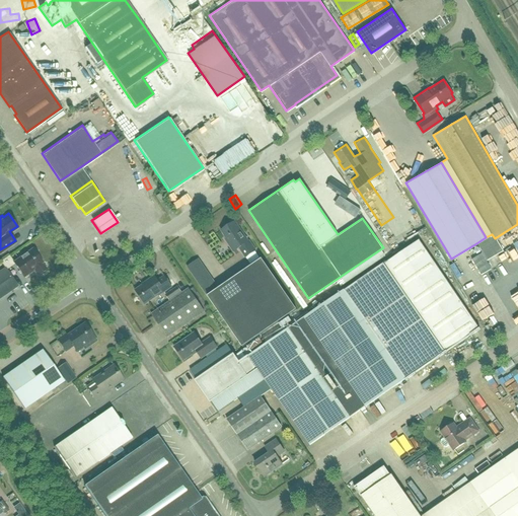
[(247,239),(234,219),(221,228),(229,241),(228,241),(233,249),(238,245),(244,254),(254,248),(247,238),(247,239)]
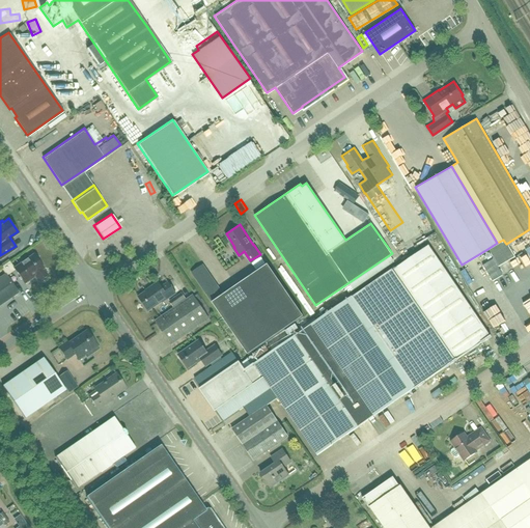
[(497,243),(487,249),(497,265),(513,255),(506,244),(503,240),(497,243)]
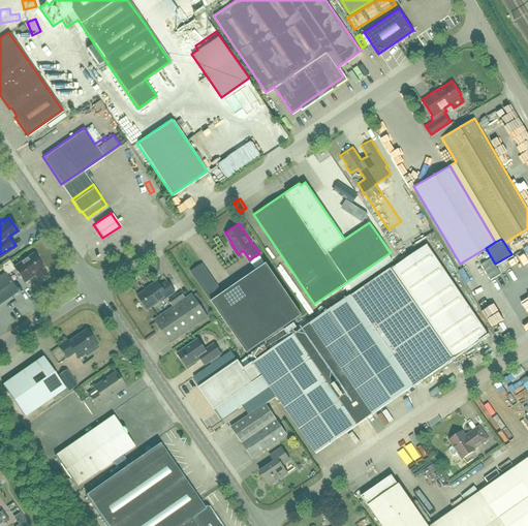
[(230,348),(193,374),(222,418),(269,384),(315,452),(488,333),(426,243),(243,368),(230,348)]
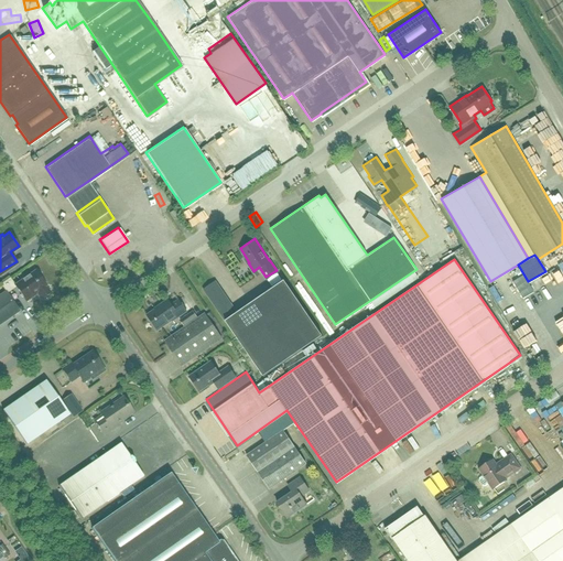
[(47,291),(49,289),(45,283),(34,268),(13,283),(25,299),(32,294),(31,293),(35,290),(39,295),(41,295),(47,291)]
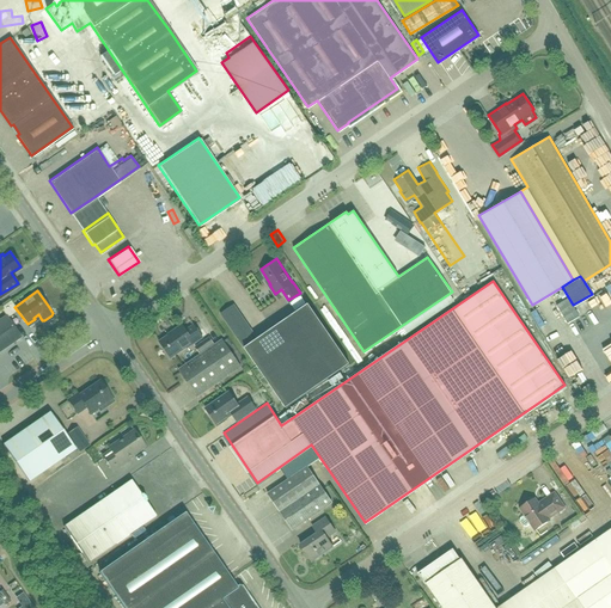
[(13,305),(10,299),(0,305),(0,307),(4,312),(13,305)]
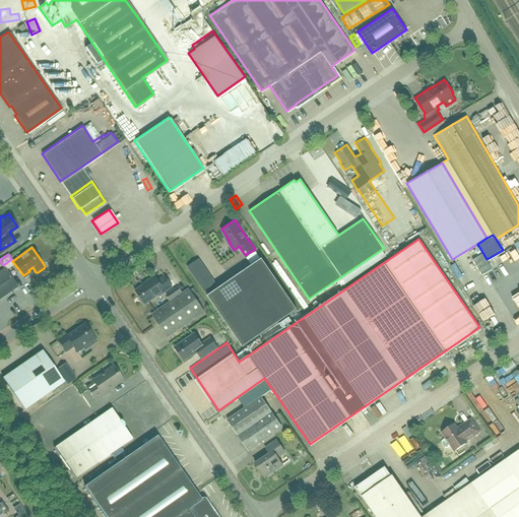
[(201,286),(212,278),(198,257),(187,265),(201,286)]
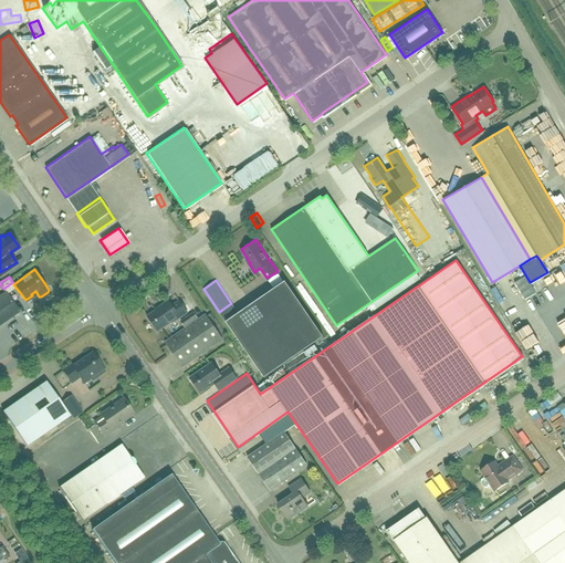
[(231,303),(219,312),(225,320),(263,376),(322,335),(283,280),(237,312),(231,303)]
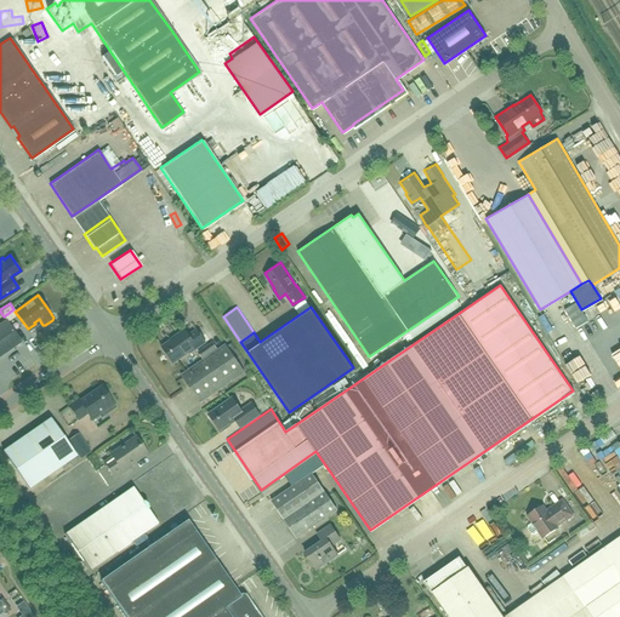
[(0,353),(21,340),(5,318),(0,320),(0,353)]
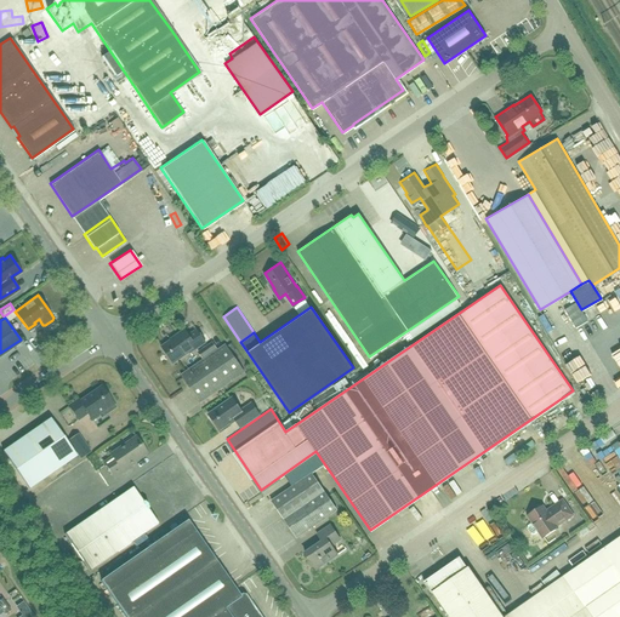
[(205,341),(195,327),(187,333),(183,327),(174,333),(175,335),(160,344),(172,361),(188,350),(189,352),(205,341)]
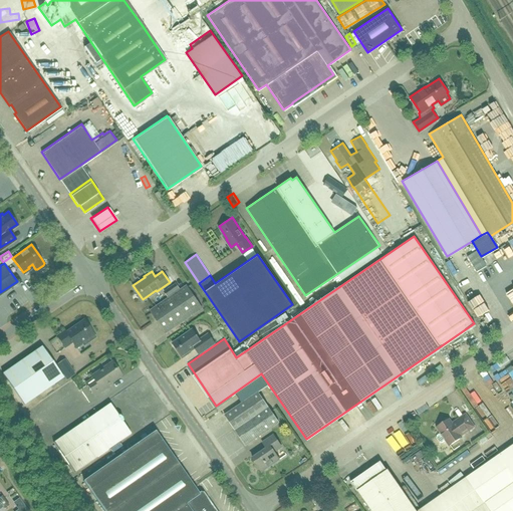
[(191,292),(196,289),(191,282),(187,285),(186,283),(179,288),(173,292),(149,308),(165,331),(202,306),(191,292)]
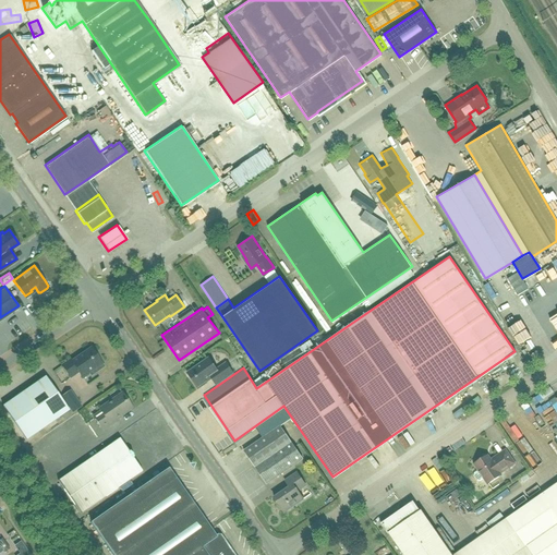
[(188,317),(194,313),(190,306),(183,311),(188,317)]
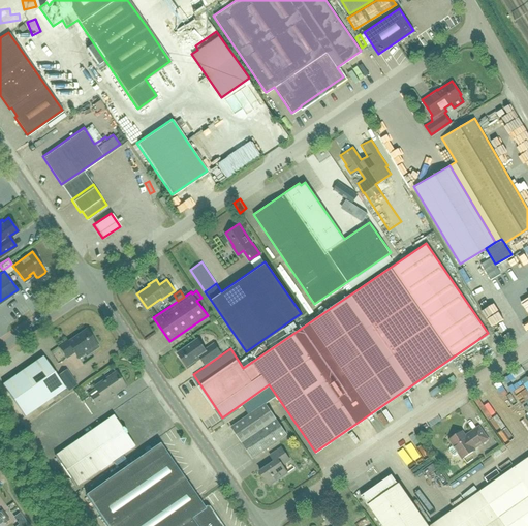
[(67,340),(66,338),(58,344),(66,356),(73,350),(78,357),(88,349),(89,351),(97,345),(85,328),(67,340)]
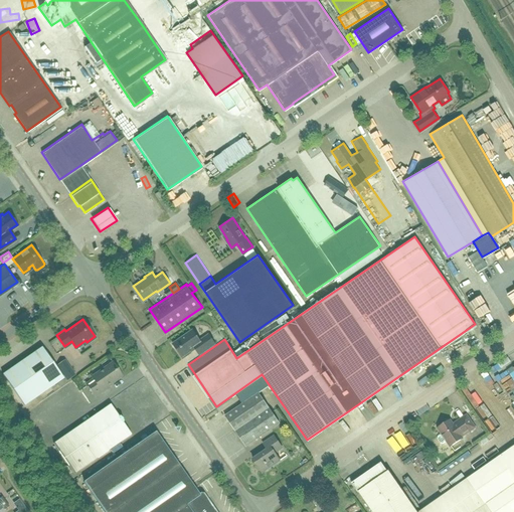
[(199,338),(191,328),(172,342),(181,355),(190,349),(194,347),(199,353),(214,342),(207,332),(199,338)]
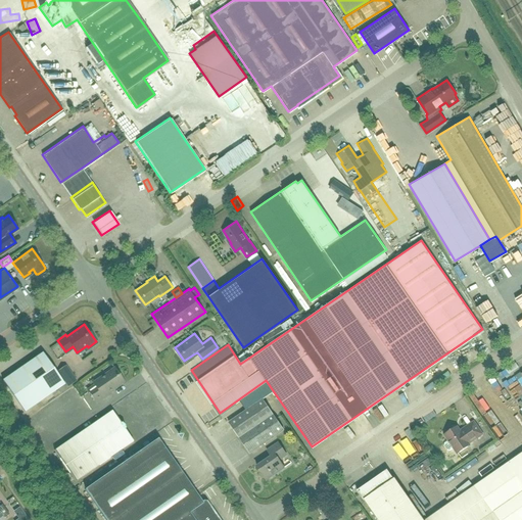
[(64,382),(42,349),(2,378),(24,410),(64,382)]
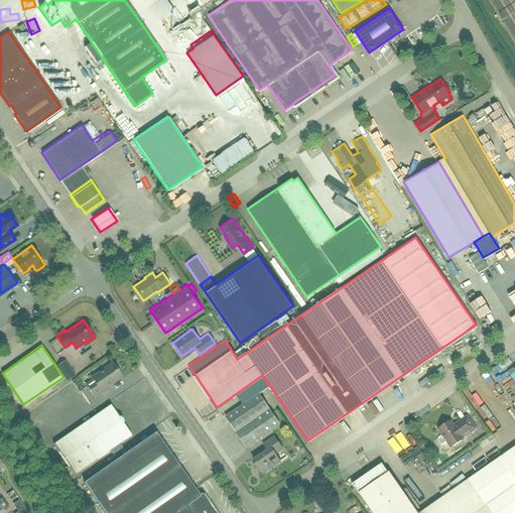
[(100,390),(108,385),(108,384),(121,375),(112,361),(97,371),(99,373),(85,382),(92,392),(99,388),(100,390)]
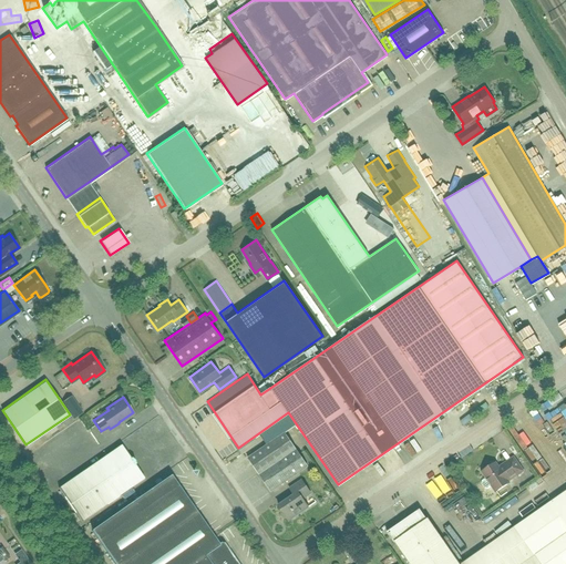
[(269,489),(306,464),(285,432),(248,458),(258,473),(269,489)]
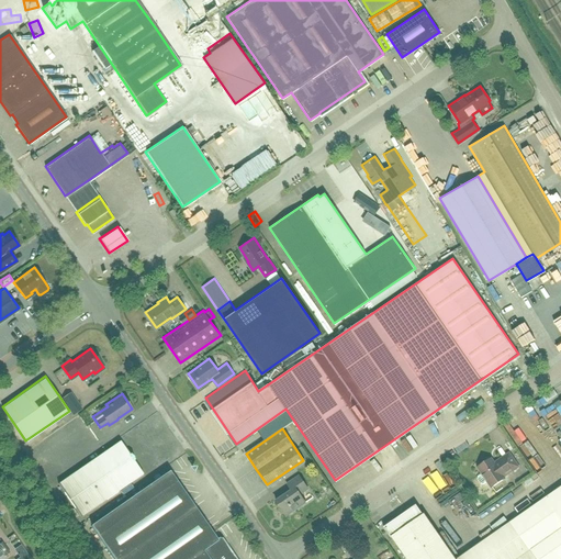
[(142,472),(120,439),(82,465),(57,482),(80,515),(130,481),(142,472)]
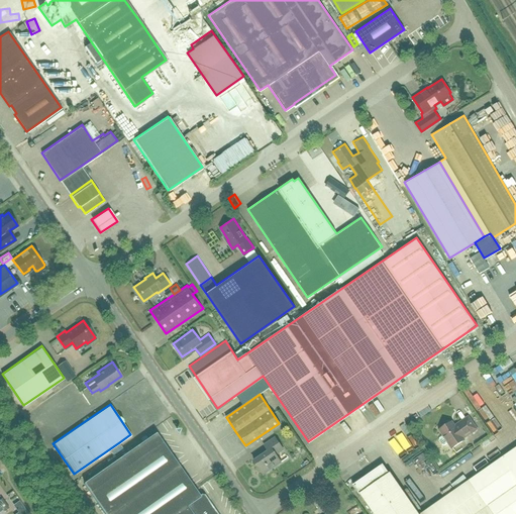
[(476,427),(468,414),(453,424),(450,419),(447,422),(445,422),(442,424),(441,426),(438,428),(442,433),(438,435),(438,438),(441,442),(443,443),(447,441),(450,446),(463,438),(462,436),(476,427)]
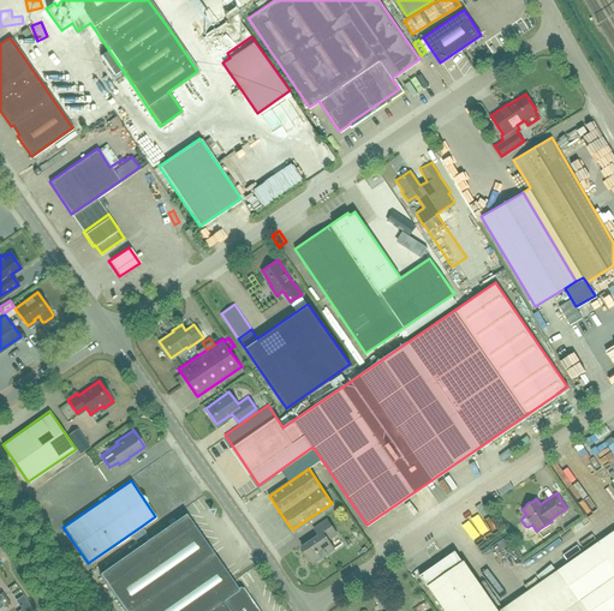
[(234,585),(185,513),(99,573),(125,610),(257,610),(246,593),(248,589),(246,589),(243,583),(238,582),(234,585)]
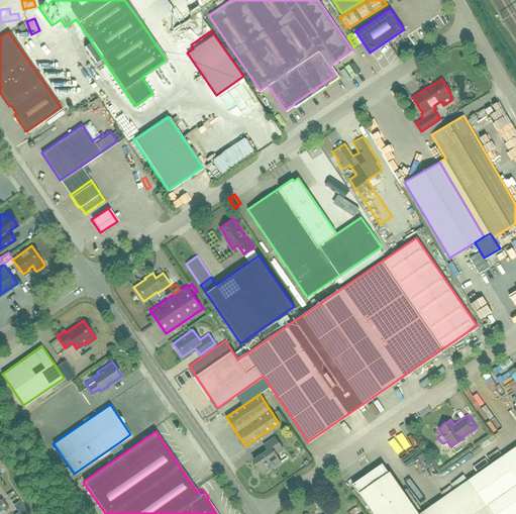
[(263,473),(280,460),(275,452),(282,447),(274,435),(263,443),(268,449),(253,459),(263,473)]
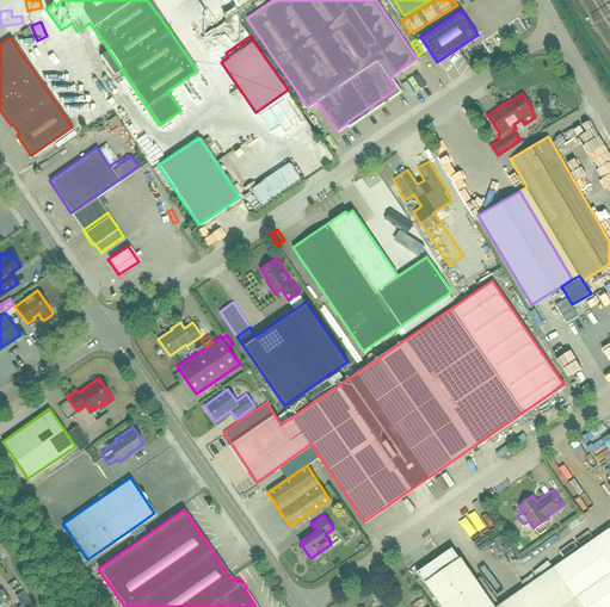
[(453,547),(417,571),(424,582),(425,581),(442,606),(609,606),(609,526),(494,606),(460,556),(458,557),(453,547)]
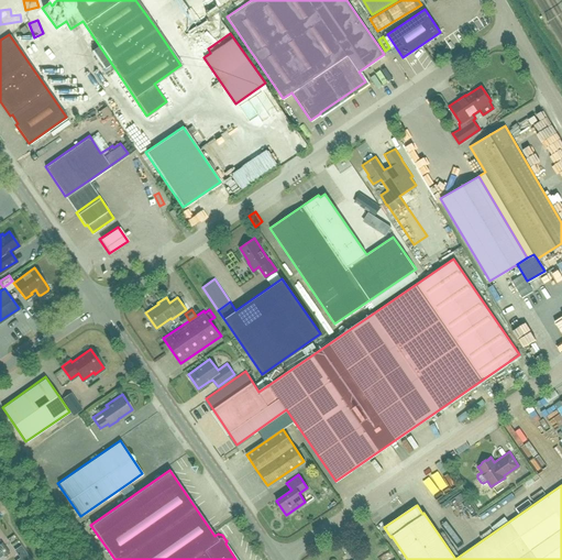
[(25,551),(20,544),(13,548),(19,556),(25,551)]
